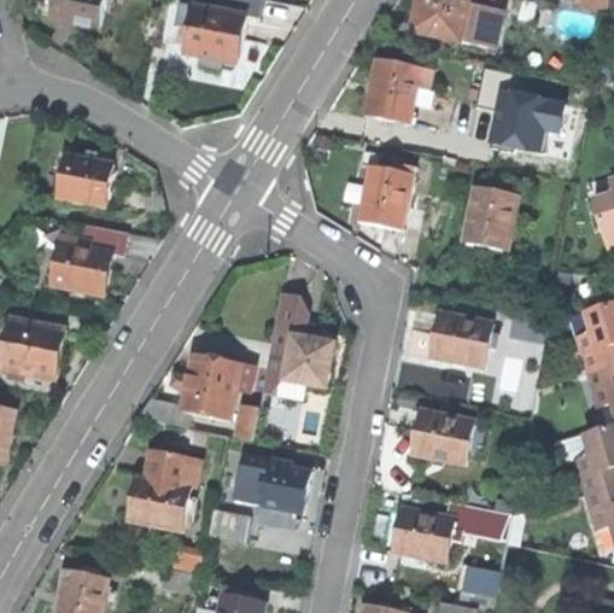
[(94,33),(100,0),(51,0),(46,23),(94,33)]
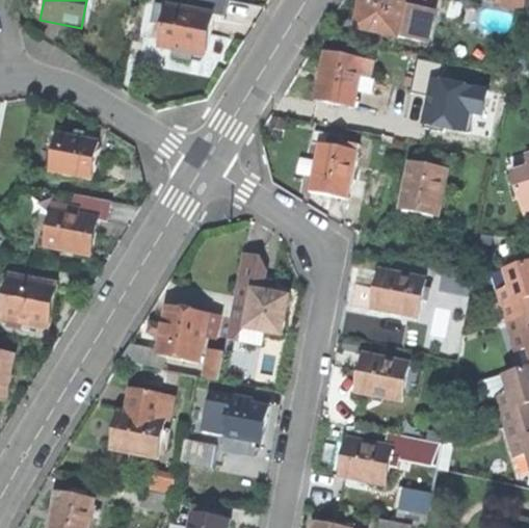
[(185,60),(187,52),(201,55),(204,40),(209,15),(218,17),(221,0),(183,0),(182,8),(152,2),(149,22),(160,24),(155,47),(170,49),(168,56),(185,60)]
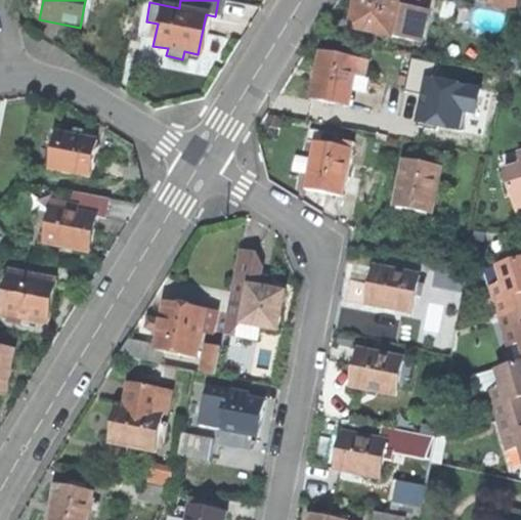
[(408,41),(416,9),(394,4),(395,0),(351,0),(350,8),(346,28),(408,41)]
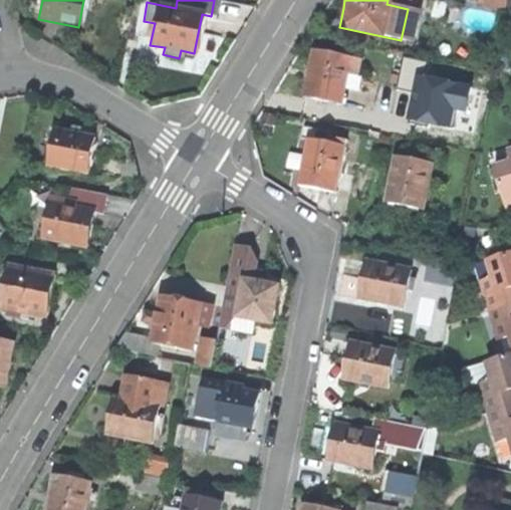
[(475,0),(475,3),(502,8),(503,0),(475,0)]
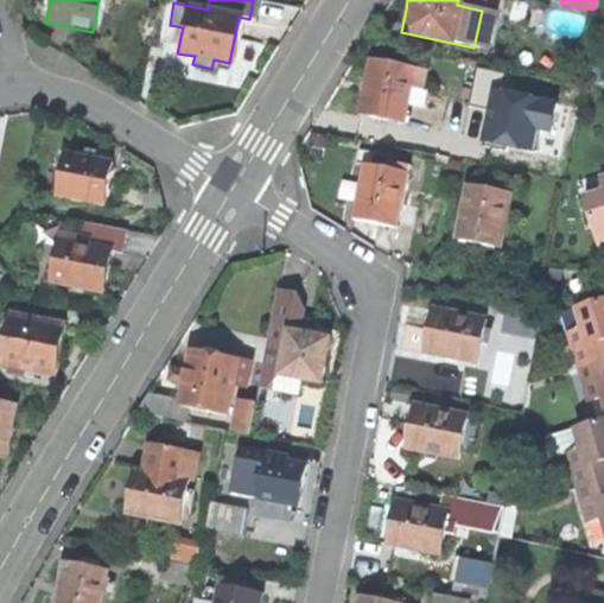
[(483,10),(482,11),(474,48),(483,50),(493,12),(483,10)]
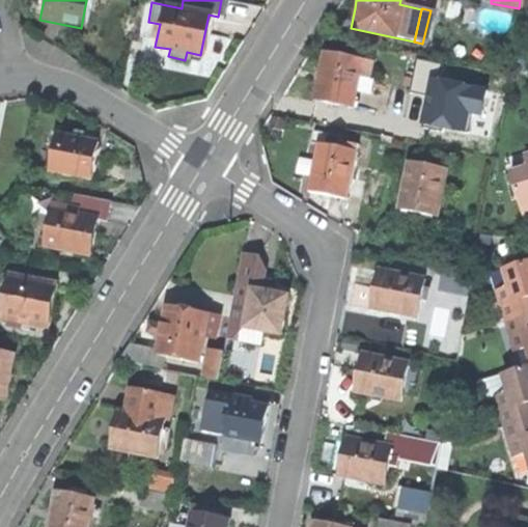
[(364,78),(367,63),(320,53),(315,74),(309,100),(350,108),(356,76),(364,78)]
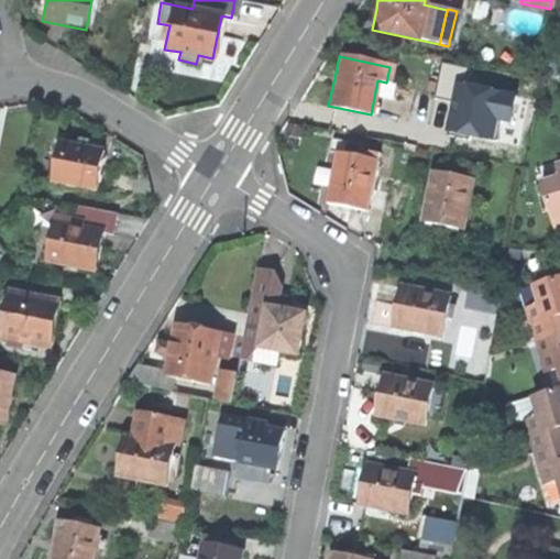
[(355,144),(325,138),(320,155),(332,159),(329,174),(328,179),(327,184),(324,204),(362,211),(363,207),(376,209),(382,182),(369,178),(373,154),(354,151),(355,144)]
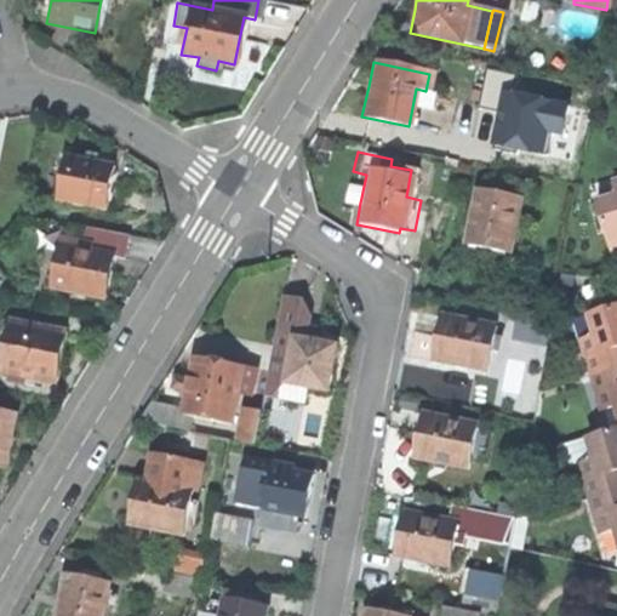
[(55,201),(103,211),(112,166),(86,161),(63,157),(55,201)]
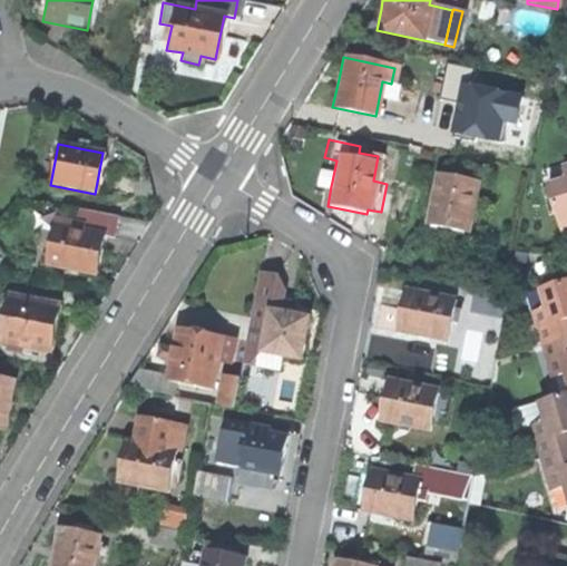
[(559,227),(566,225),(566,163),(560,165),(564,178),(546,184),(559,227)]
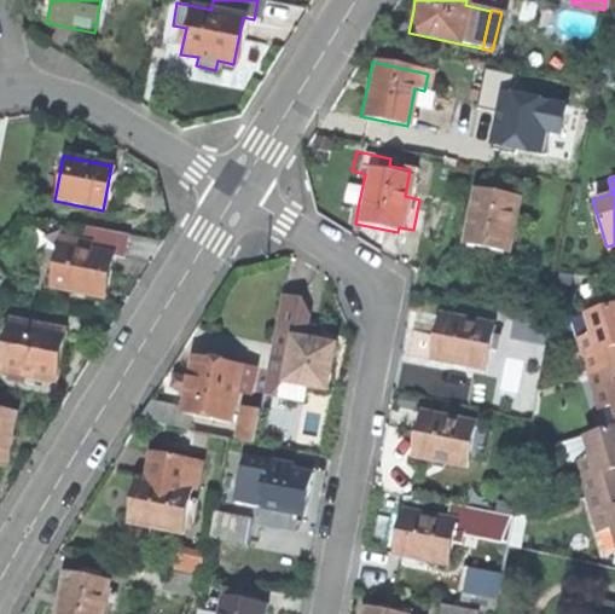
[(479,247),(503,252),(515,197),(471,187),(459,242),(479,247)]
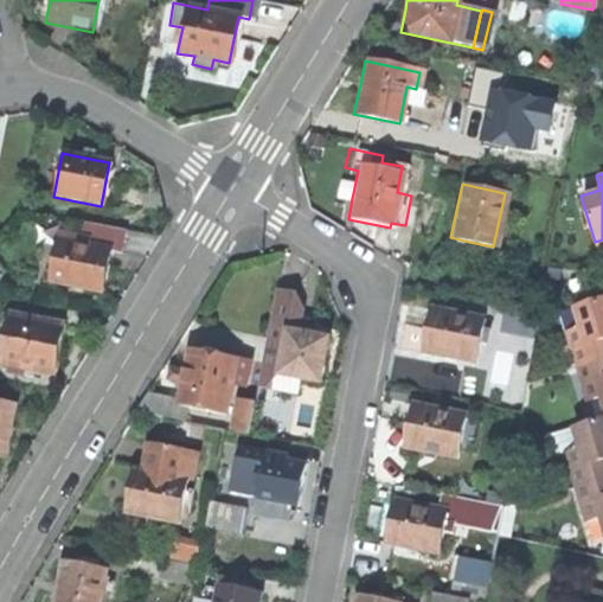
[(339,196),(352,198),(353,193),(354,187),(341,185),(339,196)]
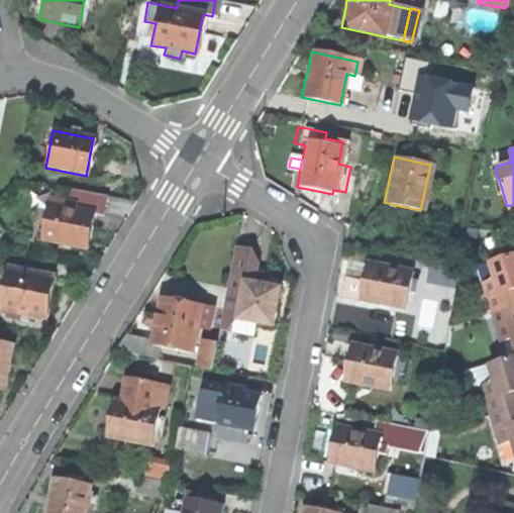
[(75,204),(47,199),(39,239),(84,248),(87,233),(91,213),(74,209),(75,204)]
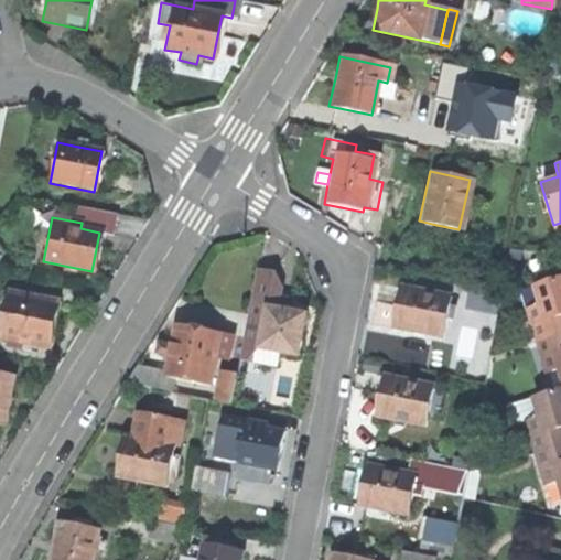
[(256,266),(241,341),(278,348),(297,353),(300,335),(305,312),(283,307),(284,300),(276,298),(278,284),(270,268),(256,266)]
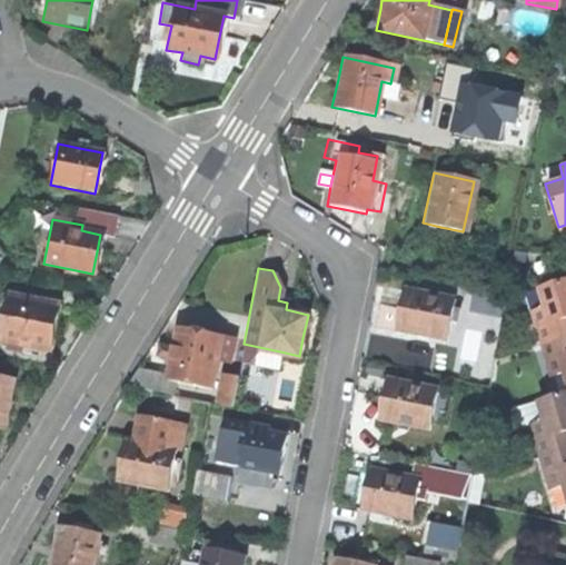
[(530,308),(539,340),(565,333),(565,276),(537,285),(543,304),(530,308)]
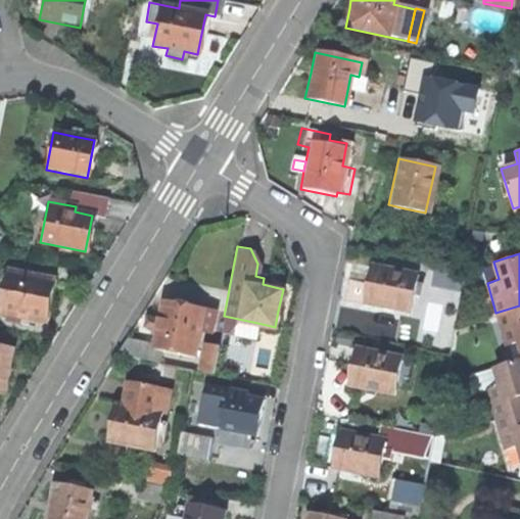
[(415,280),(417,272),(371,264),(367,281),(364,299),(410,309),(413,293),(415,280)]
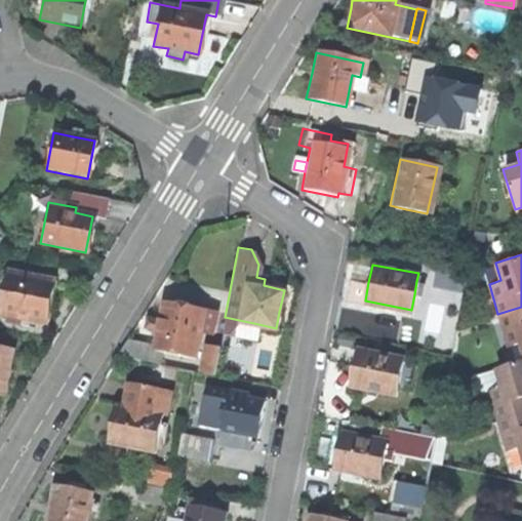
[(4,271),(0,293),(0,316),(43,324),(48,301),(52,280),(4,271)]
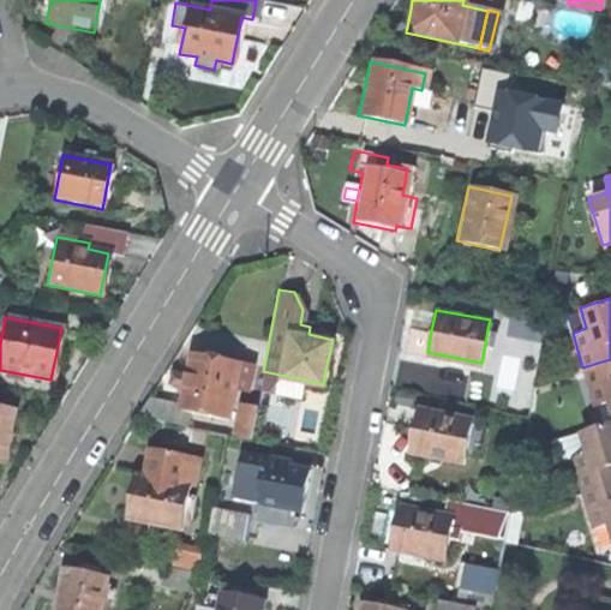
[(508,317),(505,327),(539,334),(541,323),(508,317)]
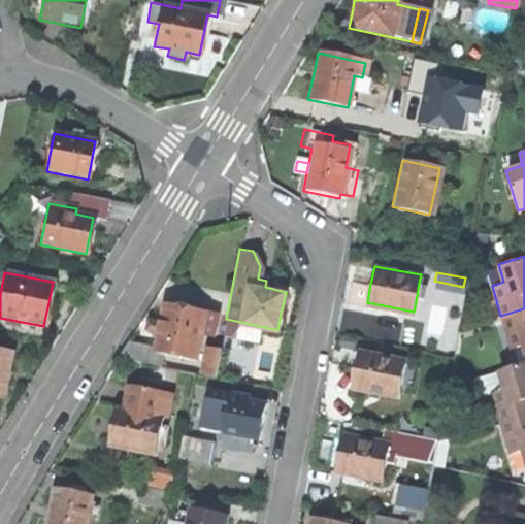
[(425,284),(419,283),(417,296),(423,297),(425,284)]
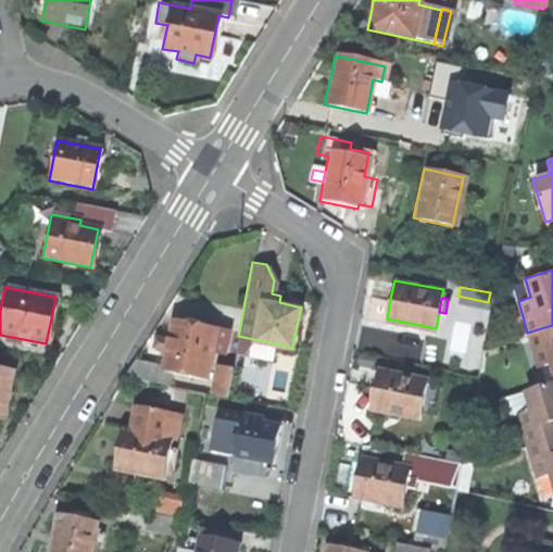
[(213,340),(215,326),(185,320),(172,317),(163,365),(162,368),(168,369),(205,377),(213,340)]
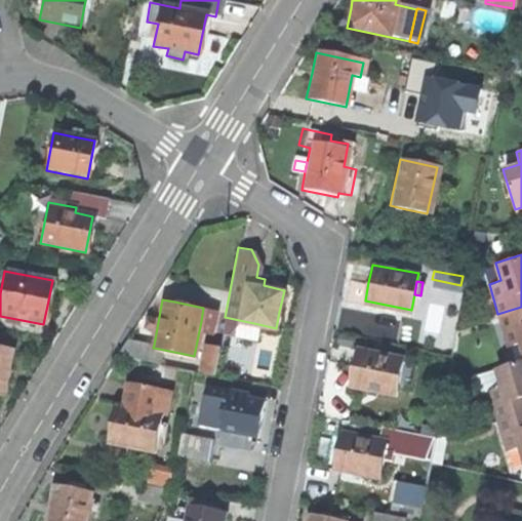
[(520,341),(521,348),(521,307),(497,314),(507,344),(520,341)]
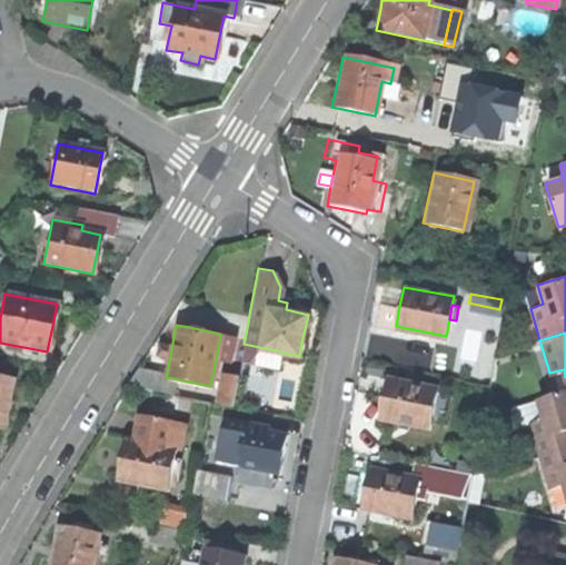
[(220,334),(218,348),(230,350),(232,336),(220,334)]
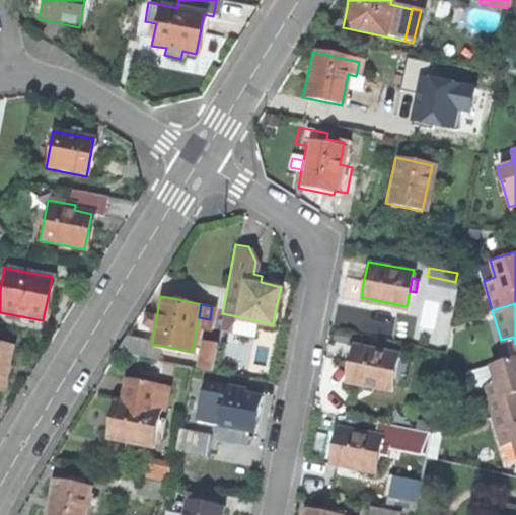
[(252,335),(255,320),(222,313),(219,327),(252,335)]
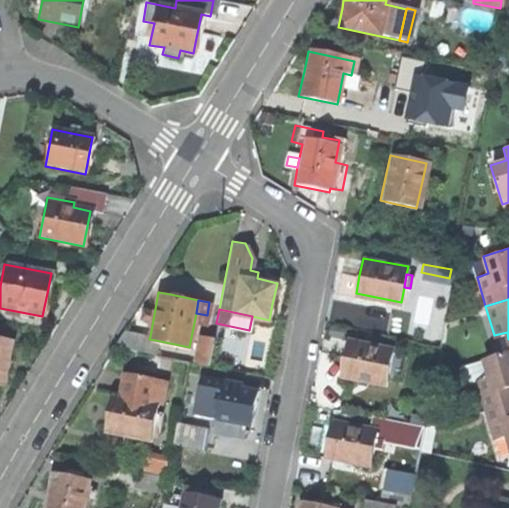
[(153,353),(155,340),(149,339),(150,336),(124,330),(116,345),(153,353)]
